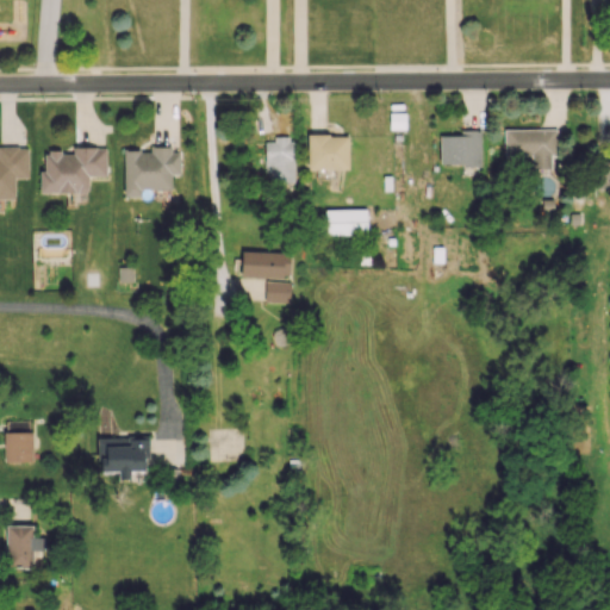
[(404,129),(405,113),(388,112),(388,129),(404,129)]
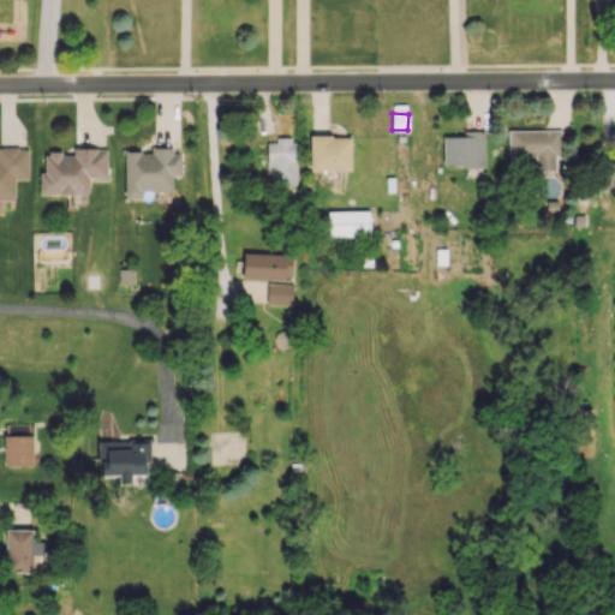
[(561,130),(508,130),(507,156),(535,157),(535,171),(554,171),(554,156),(560,156),(561,130)]
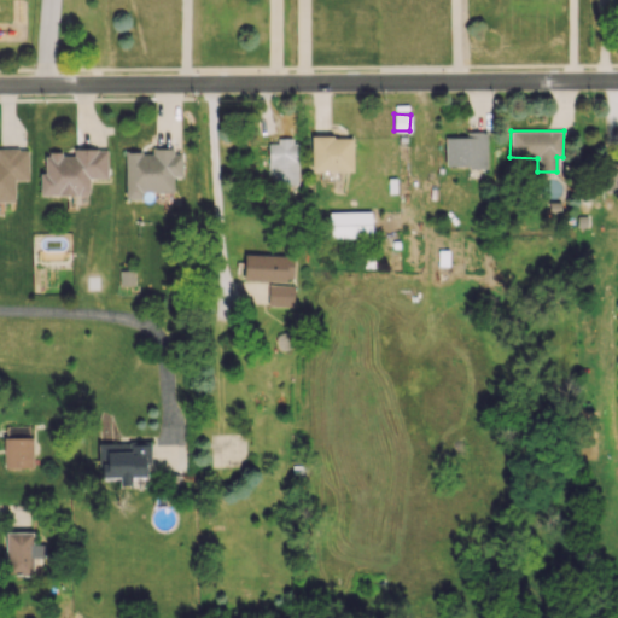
[(485,168),(487,135),(444,135),(444,167),(485,168)]
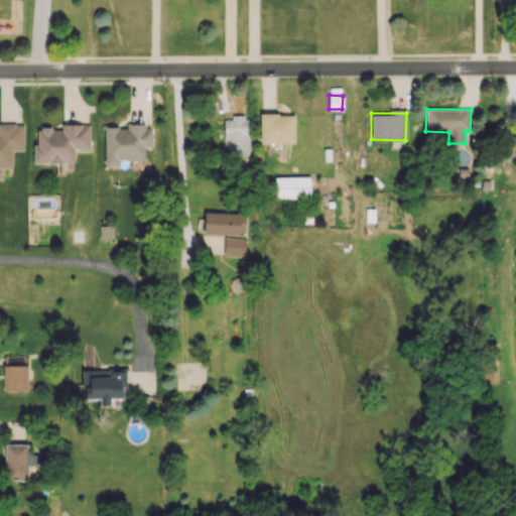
[(259,143),(293,143),(294,114),(259,114),(259,143)]
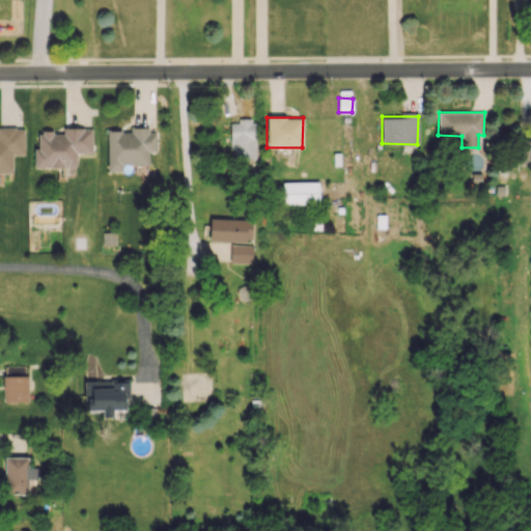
[(231,120),(230,159),(254,160),(255,121),(231,120)]
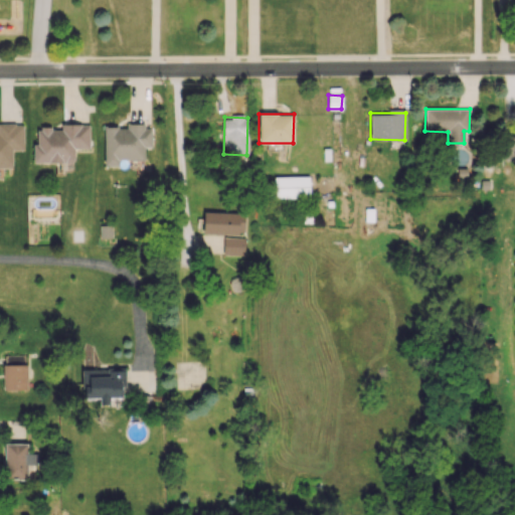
[(104,167),(119,166),(119,160),(144,160),(144,148),(152,148),(152,128),(144,128),(144,122),(126,122),(127,127),(103,127),(104,167)]
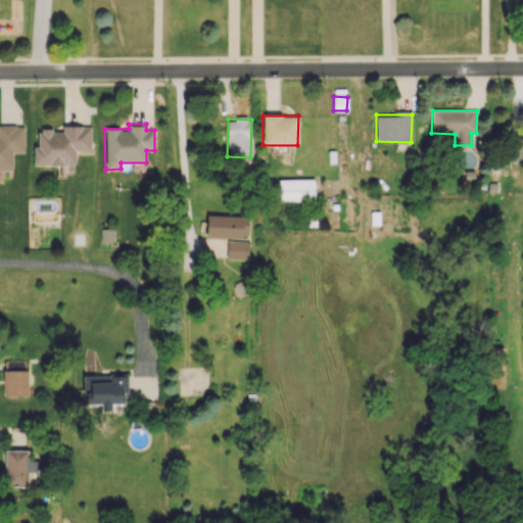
[(0,148),(0,170),(12,171),(12,153),(24,153),(24,127),(0,126),(0,148)]
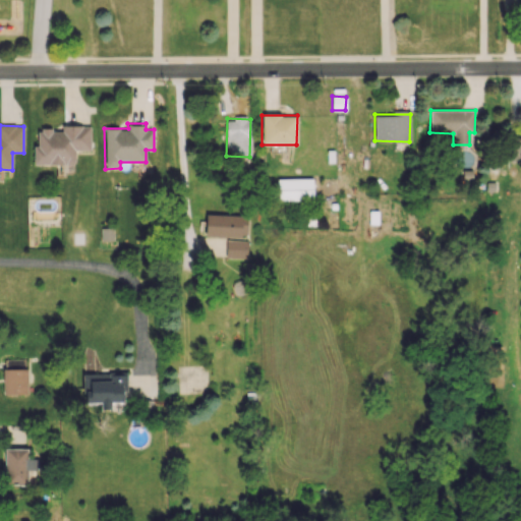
[(90,126),(61,126),(61,129),(37,129),(37,146),(33,146),(33,165),(74,165),(74,151),(90,151),(90,126)]
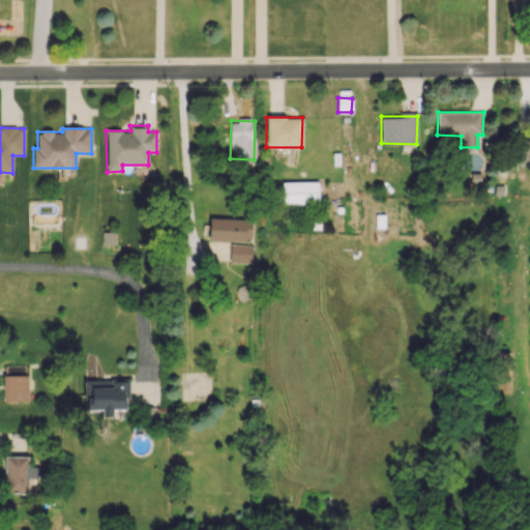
[(529,164),(529,137),(517,137),(516,164),(529,164)]
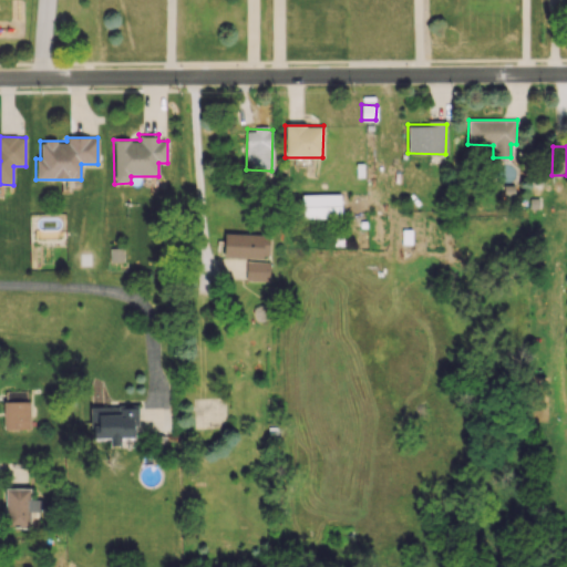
[(339,194),(301,195),(302,218),(340,217),(339,194)]
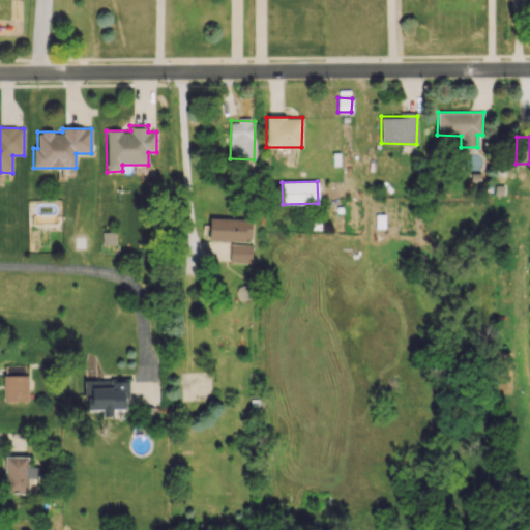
[(208,239),(251,241),(252,219),(209,217),(208,239)]
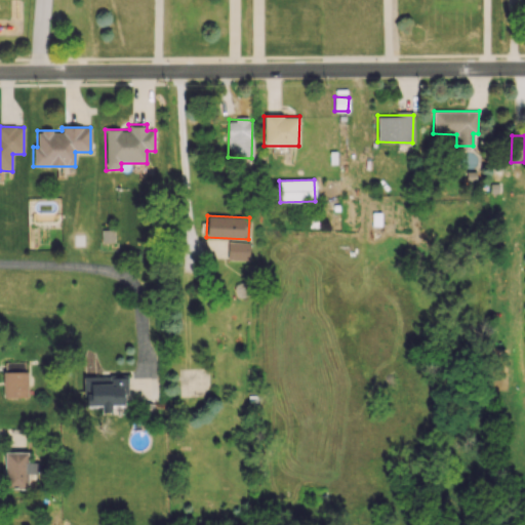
[(114,242),(114,230),(101,230),(102,242),(114,242)]
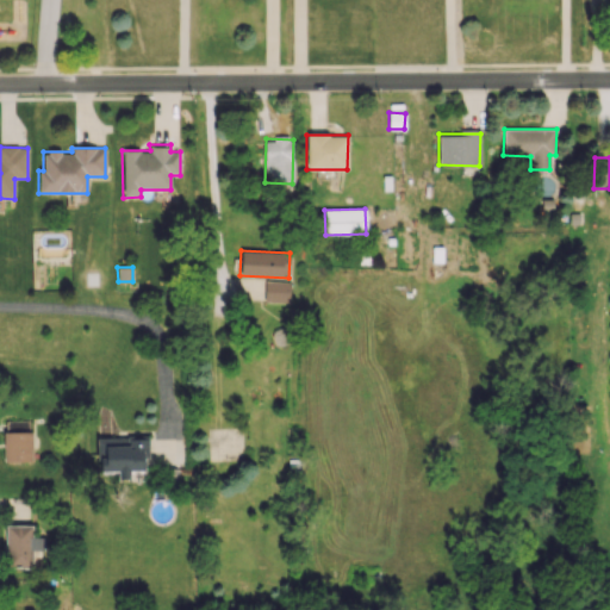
[(263,302),(288,303),(290,281),(265,280),(263,302)]
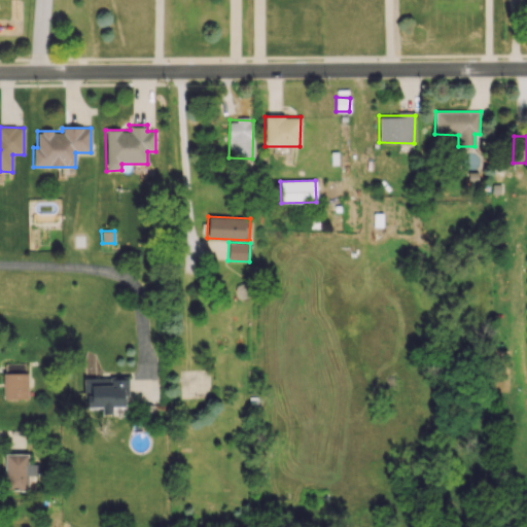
[(2,373),(27,373),(28,398),(2,398),(2,373)]
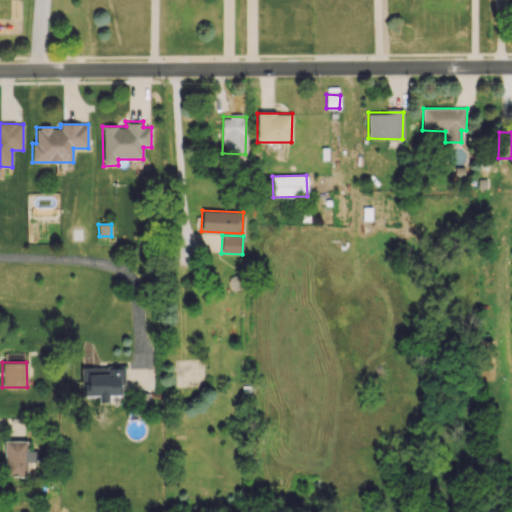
[(80,367),(105,367),(105,365),(124,365),(124,395),(108,395),(108,403),(98,404),(98,395),(84,395),(84,385),(80,385),(80,367)]
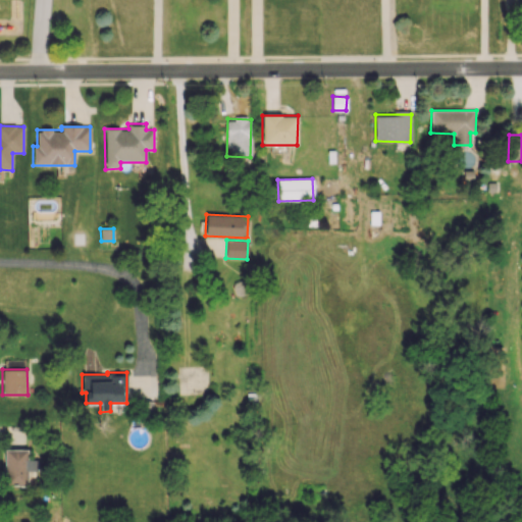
[(4,449),(27,449),(27,460),(37,460),(37,471),(27,471),(27,484),(4,484),(4,449)]
